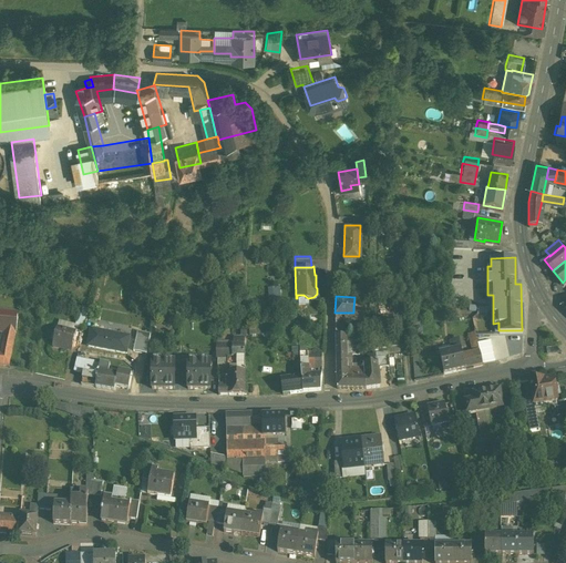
[(89,305),(79,303),(74,323),(83,325),(89,305)]
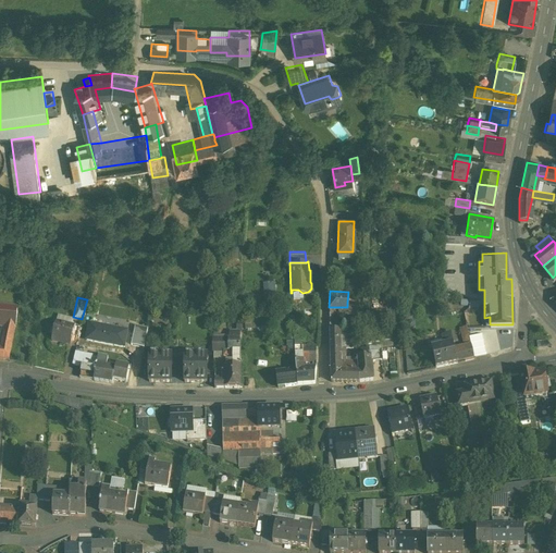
[(16,306),(0,304),(0,320),(4,322),(14,322),(16,306)]
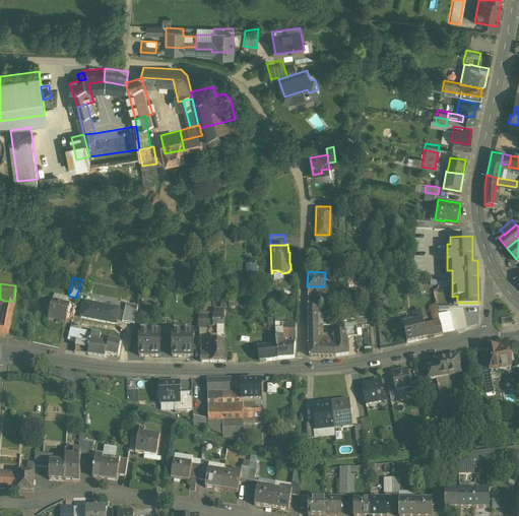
[(315,286),(307,286),(307,304),(315,304),(315,286)]
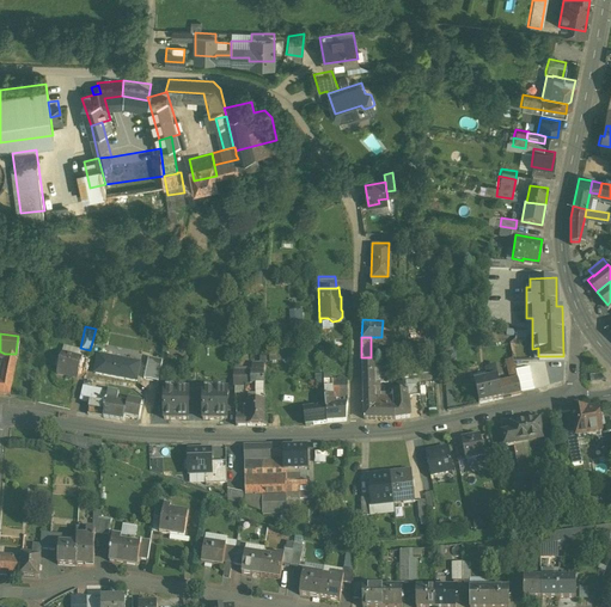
[(508,339),(492,344),(494,356),(503,355),(511,353),(508,339)]
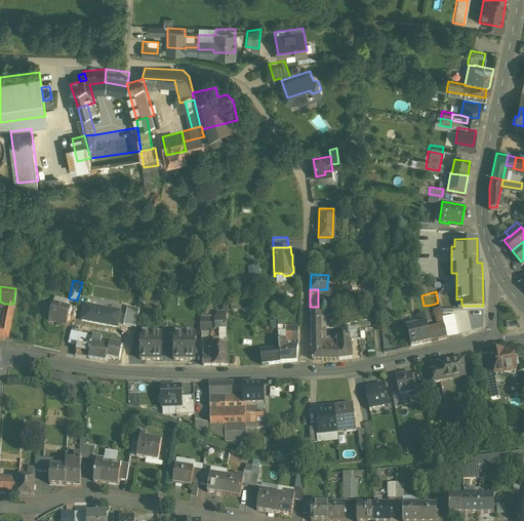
[(421,295),(413,297),(416,314),(425,312),(424,306),(421,295)]
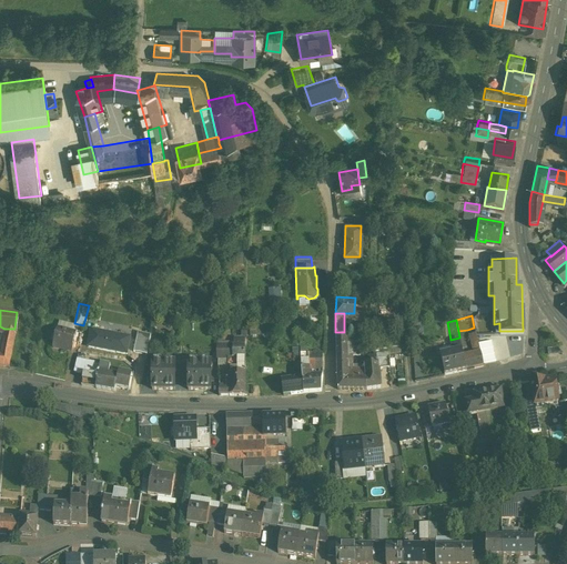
[(74,331),(57,325),(52,340),(61,342),(60,346),(70,349),(74,331)]
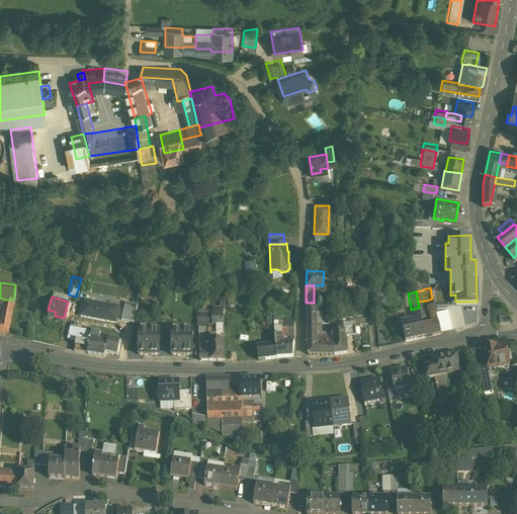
[(82,297),(79,313),(114,320),(117,305),(82,297)]
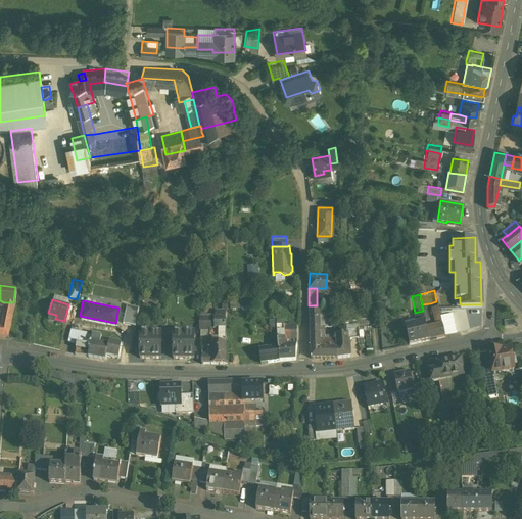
[(436,301),(430,303),(435,324),(441,323),(439,314),(437,301),(436,301)]
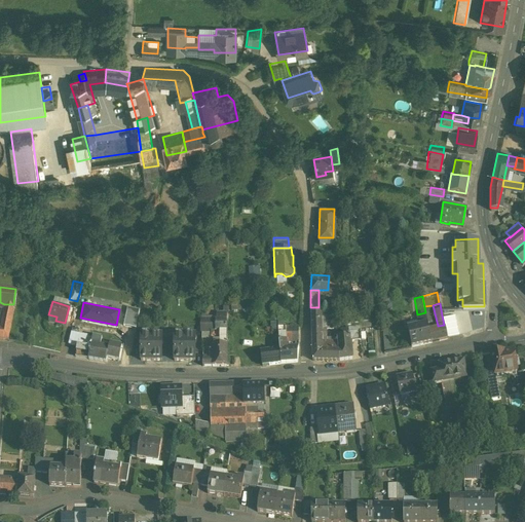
[(13,304),(4,304),(0,321),(0,336),(7,337),(13,304)]
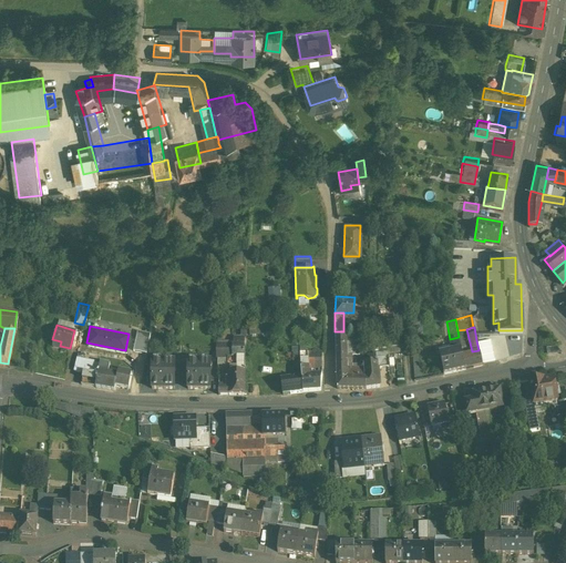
[(136,328),(133,348),(145,350),(150,330),(136,328)]
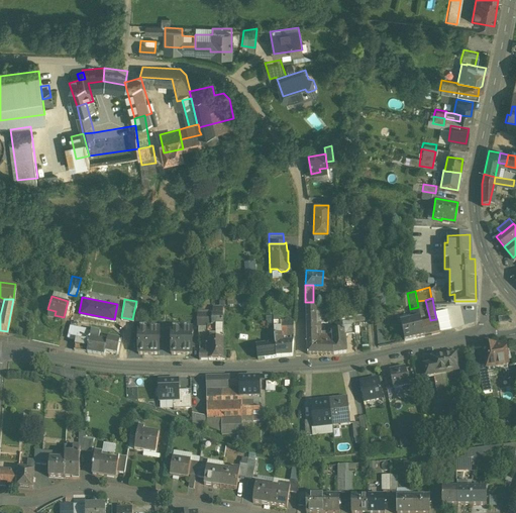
[(313,302),(305,302),(306,316),(315,316),(329,316),(329,302),(313,302)]
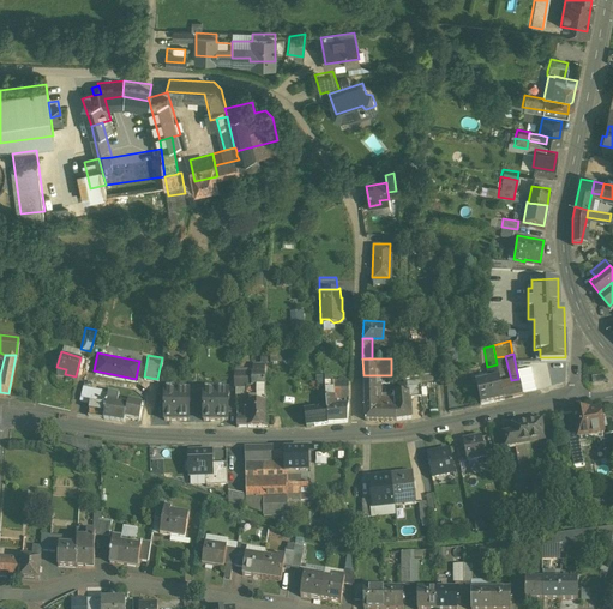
[(497,365),(487,367),(488,377),(498,375),(497,365)]
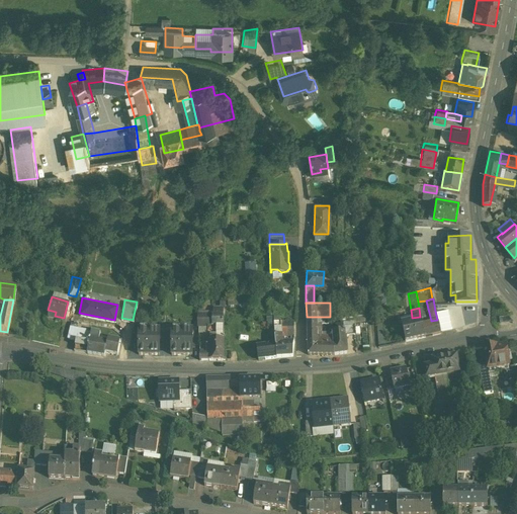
[(437,320),(439,328),(451,326),(447,309),(435,311),(437,320)]
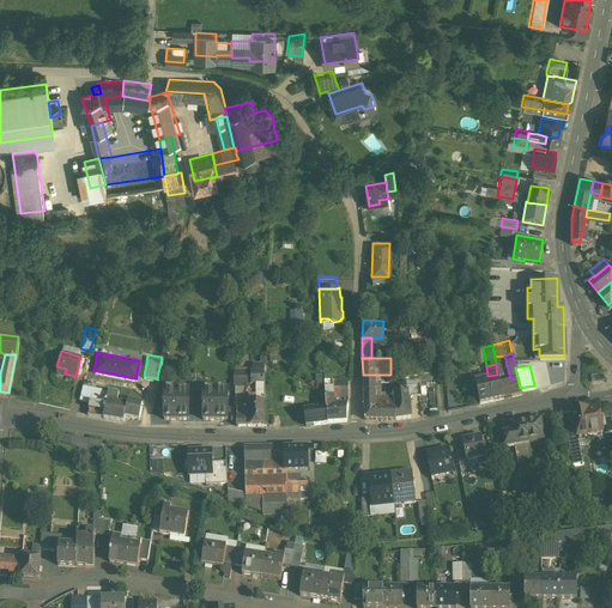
[(264,368),(249,369),(249,381),(249,382),(264,382),(264,368)]
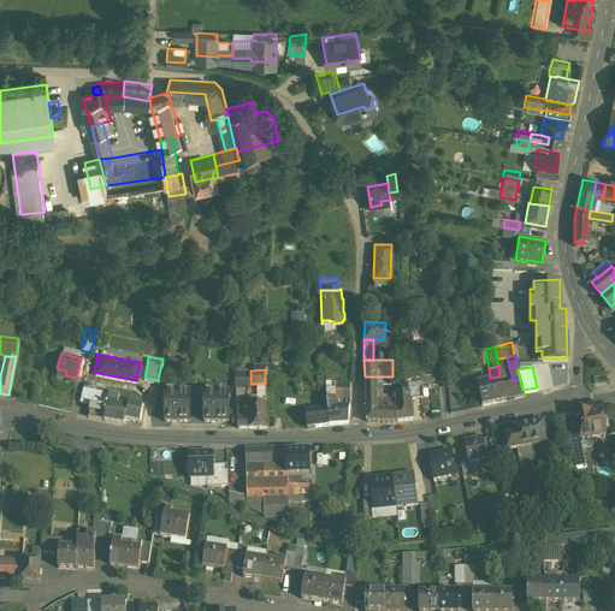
[(247,372),(234,372),(235,384),(246,384),(246,383),(250,383),(250,371),(247,371),(247,372)]
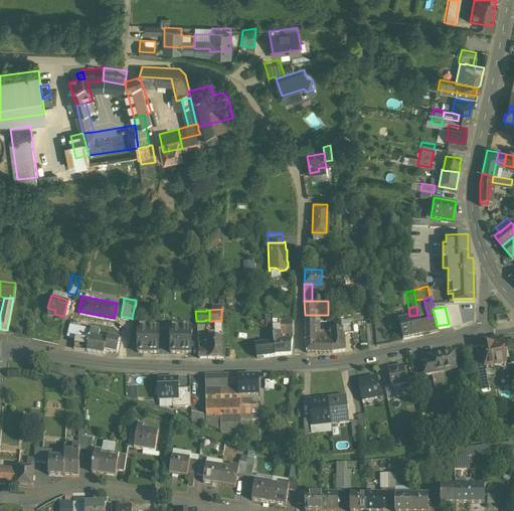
[(314,315),(305,315),(306,349),(314,350),(314,333),(314,332),(314,315)]
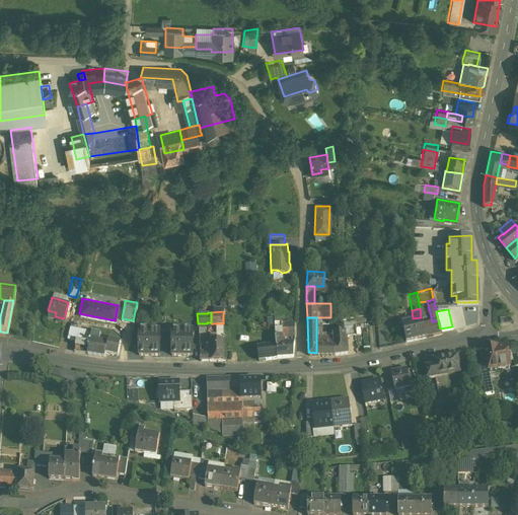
[(413,318),(401,321),(405,339),(425,335),(423,324),(421,317),(413,318)]
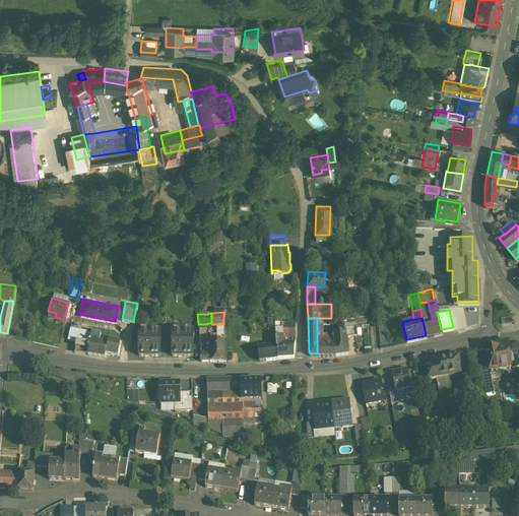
[(433,322),(424,325),(426,335),(441,331),(441,329),(439,321),(433,322)]
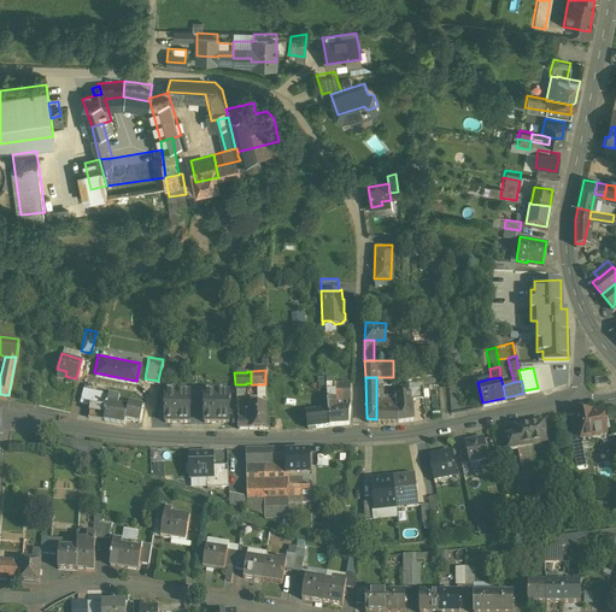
[(80,400),(88,401),(88,400),(91,387),(92,383),(84,382),(80,400)]
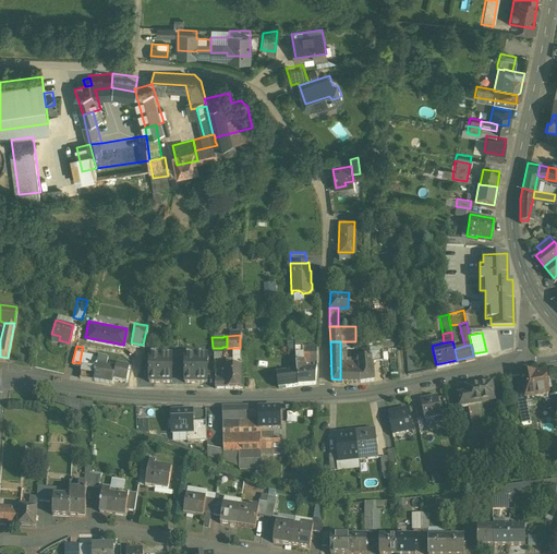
[(227,348),(227,347),(222,347),(222,348),(222,349),(222,353),(222,363),(225,363),(225,362),(240,362),(240,348),(227,348)]
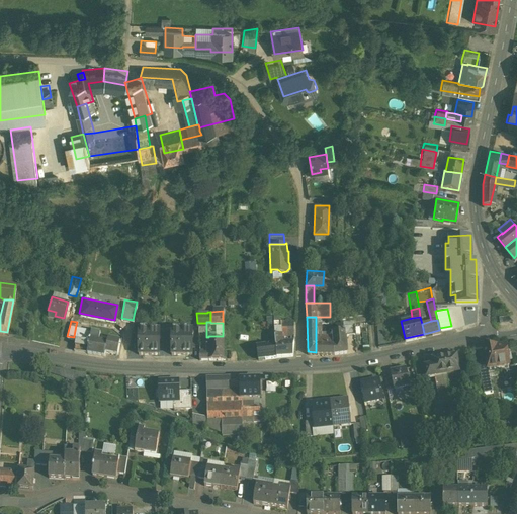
[(278,324),(273,325),(273,332),(281,332),(293,332),(293,324),(283,324),(278,324)]
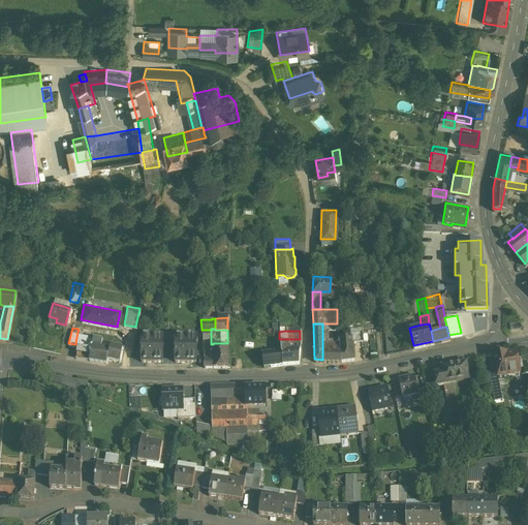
[(93,335),(78,332),(75,343),(90,345),(93,335)]
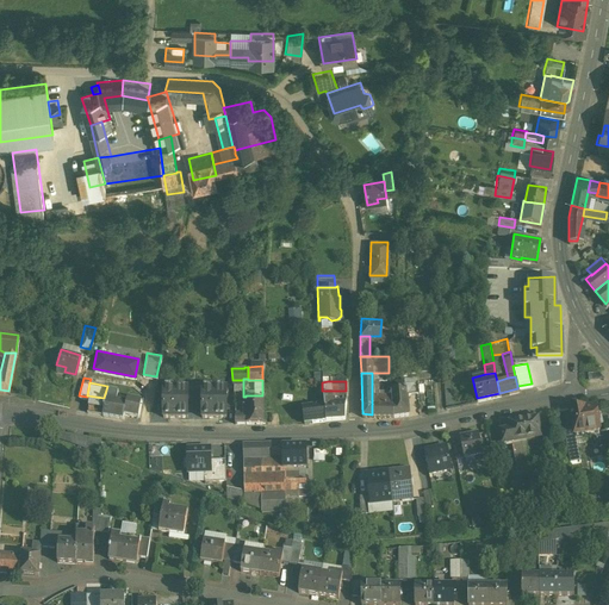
[(187,385),(162,385),(162,413),(186,413),(187,385)]
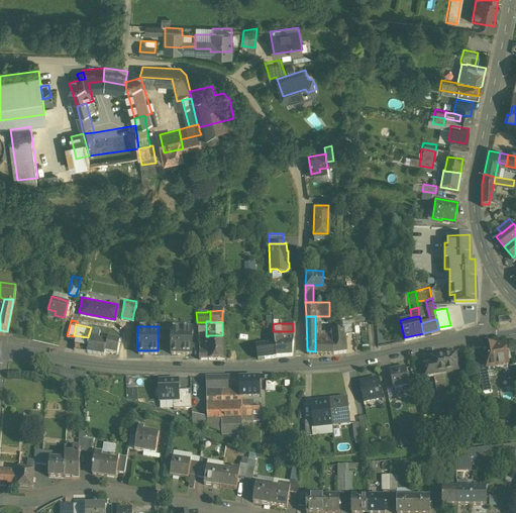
[(191,326),(171,326),(170,350),(191,350),(191,326)]
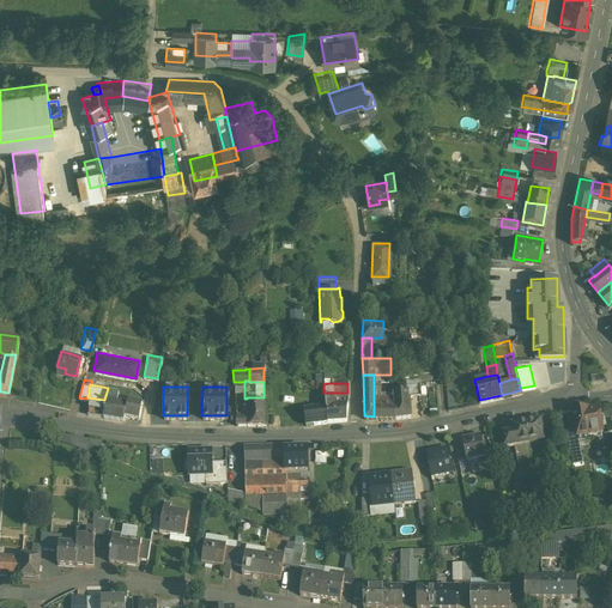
[(119,390),(108,388),(105,396),(115,399),(119,390)]
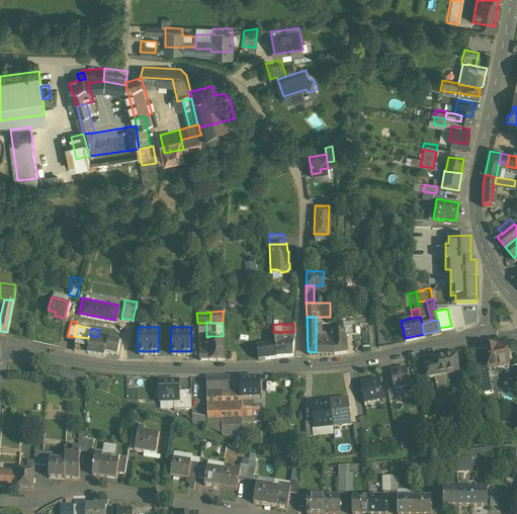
[(332,329),(332,335),(333,352),(345,350),(343,329),(343,328),(332,329)]
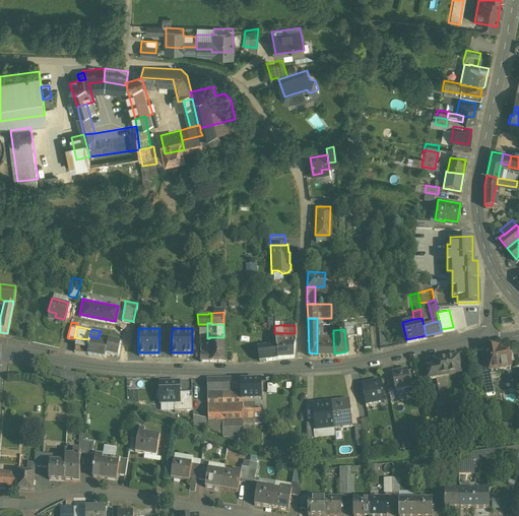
[(293,340),(282,341),(282,333),(274,333),(275,342),(276,356),(294,355),(295,340),(293,340)]
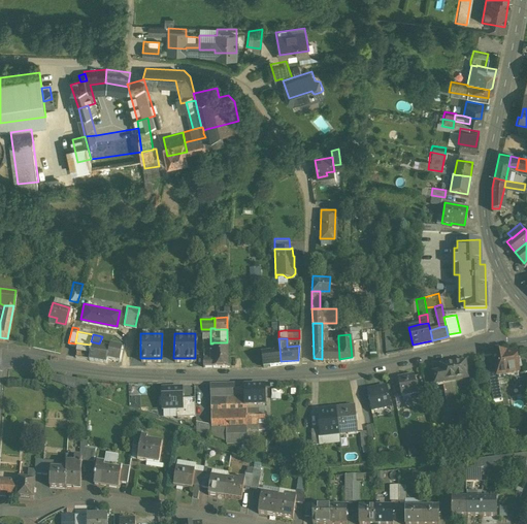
[(338,341),(322,340),(322,341),(322,359),(339,359),(338,341)]
